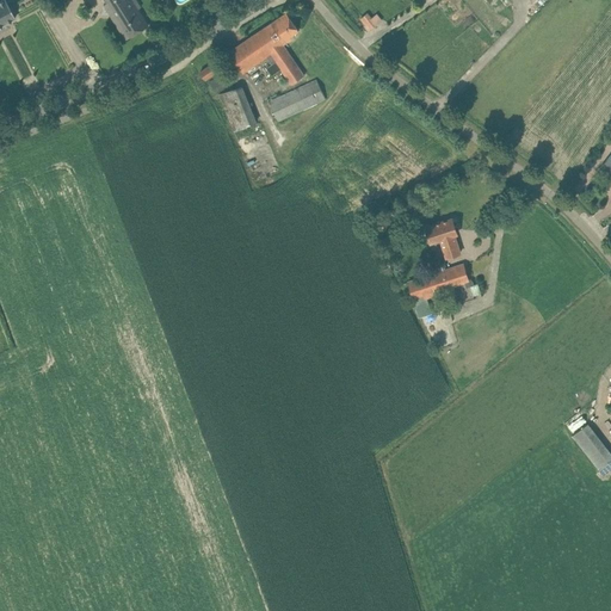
[(0,0),(0,25),(16,18),(5,0),(0,0)]
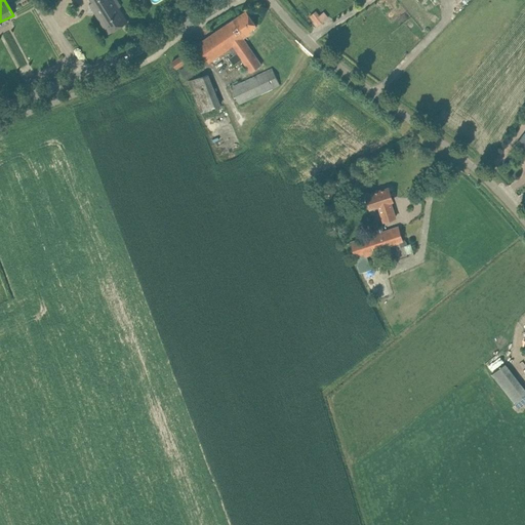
[(89,4),(108,34),(127,22),(114,0),(90,0),(92,2),(89,4)]
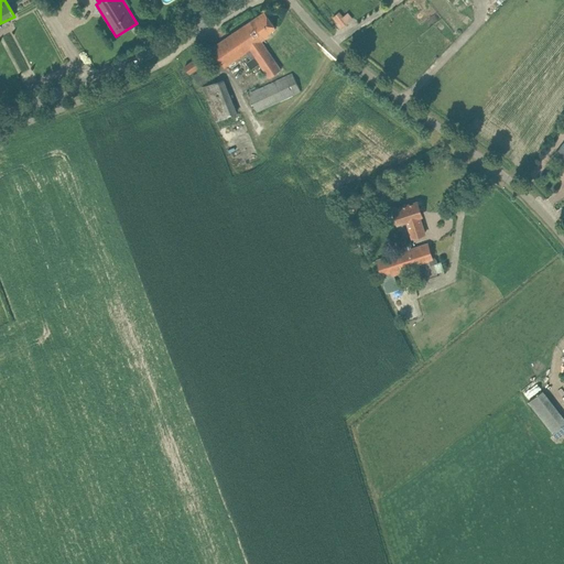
[(264,11),(228,36),(212,47),(217,56),(225,67),(229,64),(230,67),(235,65),(232,62),(246,53),(250,60),(246,63),(250,69),(259,64),(269,78),(281,69),(260,39),(275,28),(264,11)]
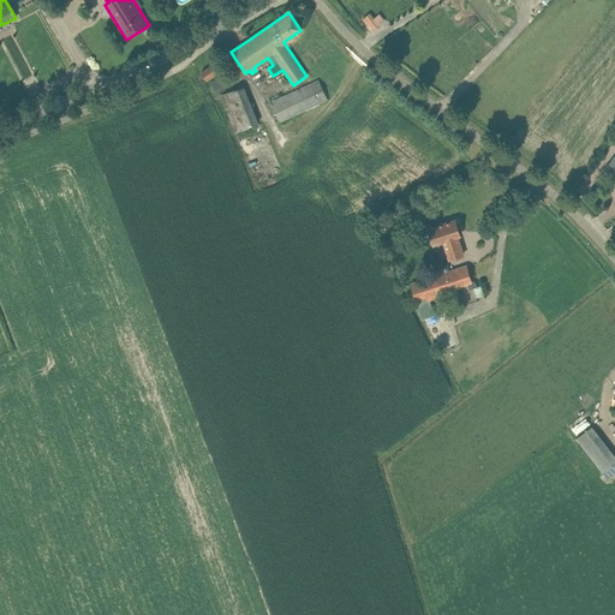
[(363,18),(372,30),(384,21),(380,15),(372,19),(369,15),(363,18)]
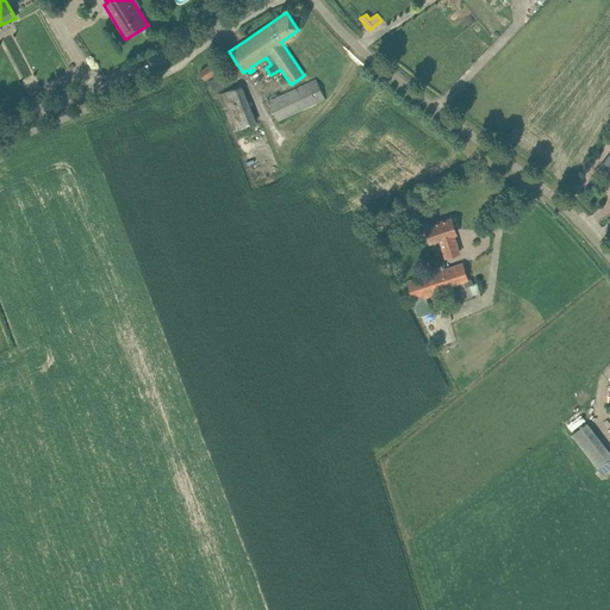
[(212,62),(199,72),(205,79),(218,70),(212,62)]
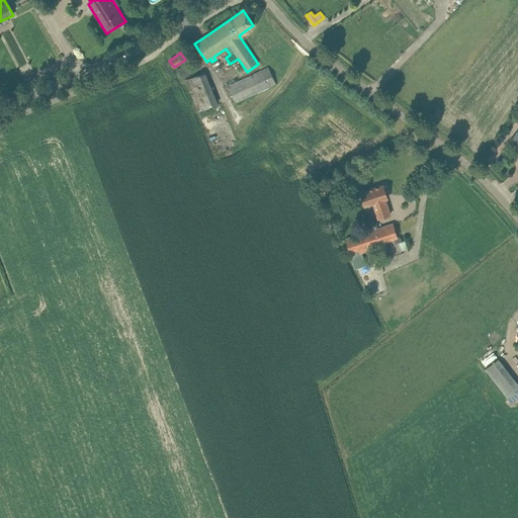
[(186,64),(177,69),(182,78),(191,73),(186,64)]
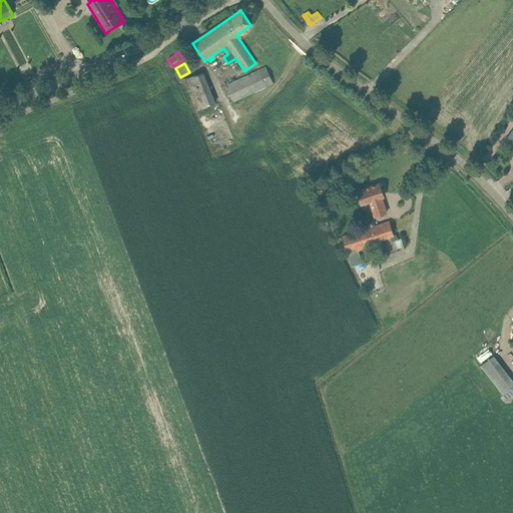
[(233,102),(274,83),(266,66),(225,85),(233,102)]
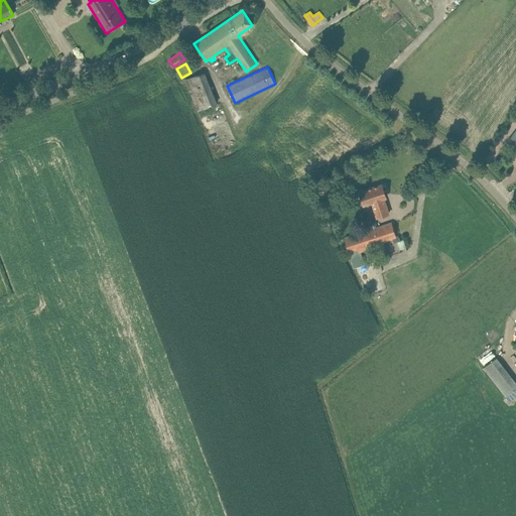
[(205,73),(185,80),(188,89),(190,95),(191,98),(211,91),(208,82),(205,73)]
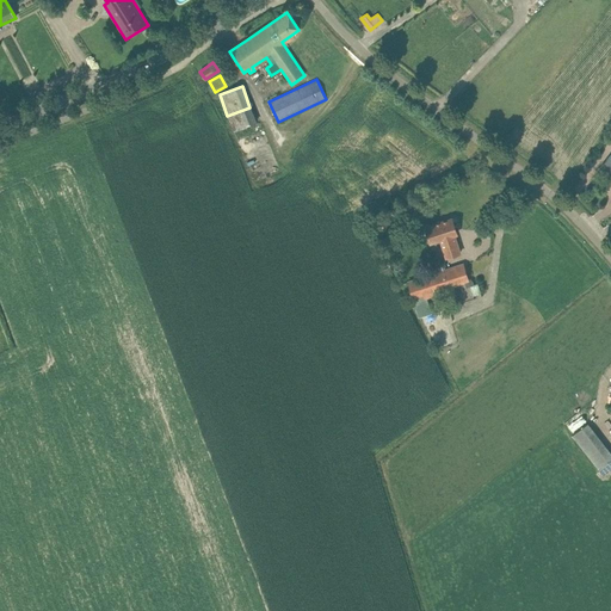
[(436,240),(439,251),(444,250),(446,258),(460,253),(454,234),(457,234),(452,218),(425,227),(430,242),(436,240)]
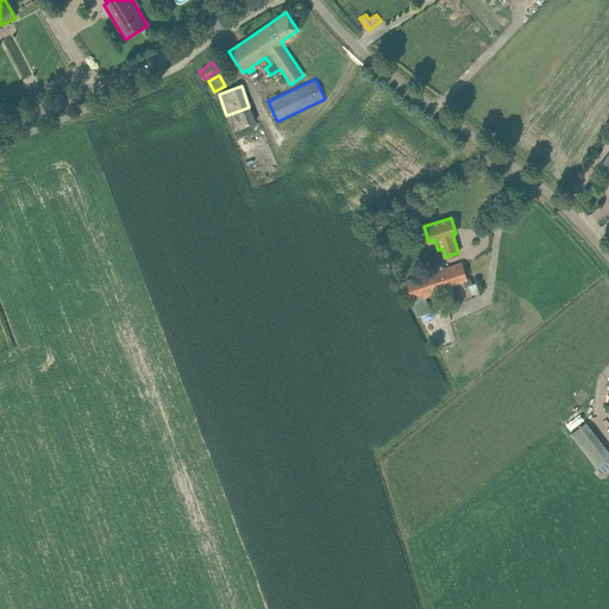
[(434,290),(441,288),(453,283),(454,283),(463,281),(465,287),(470,284),(472,284),(471,281),(470,278),(466,277),(462,263),(451,267),(443,270),(427,275),(428,275),(424,276),(408,281),(413,296),(414,300),(424,296),(424,297),(435,294),(434,290)]
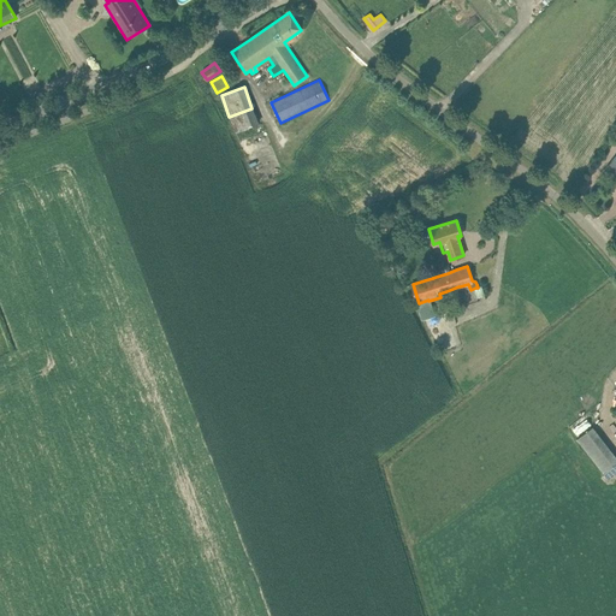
[(603,473),(615,462),(615,456),(593,426),(576,438),(603,473)]
